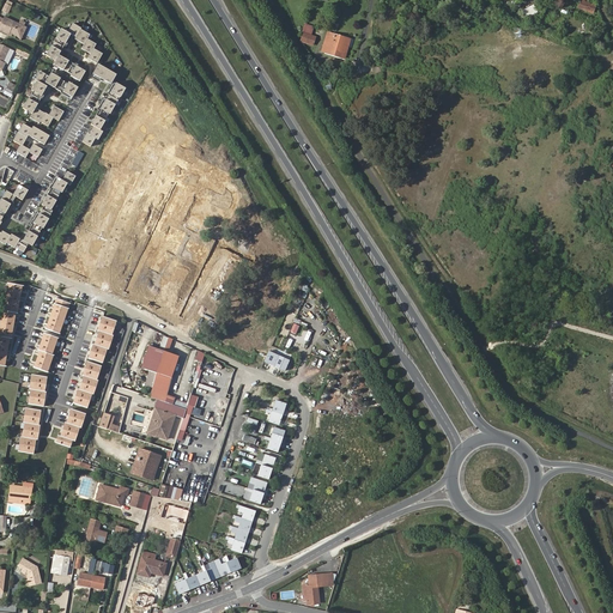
[(578,8),(594,14),(596,6),(588,4),(582,1),(578,8)]
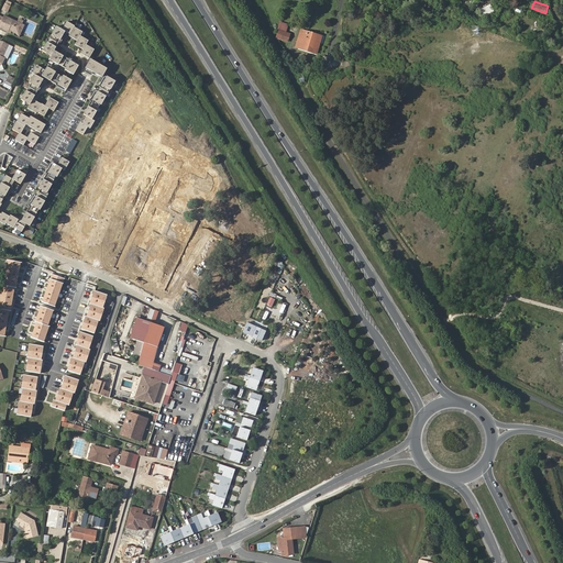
[(481,10),(483,17),(494,12),(492,6),(481,10)]
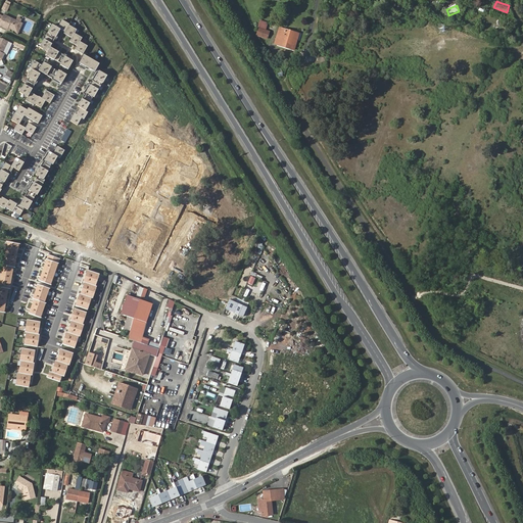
[(21,22),(5,14),(4,16),(1,22),(0,25),(8,29),(9,28),(10,29),(14,30),(19,29),(21,22)]
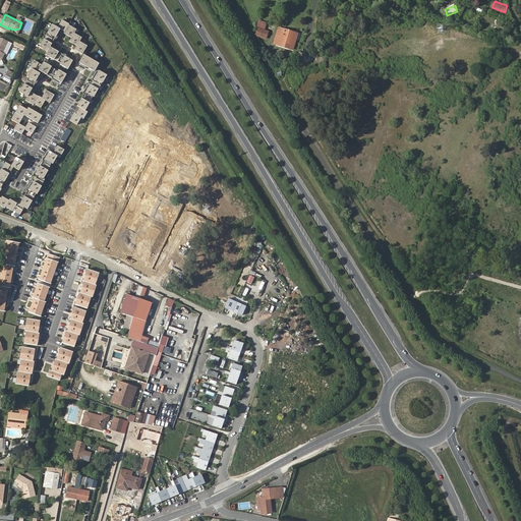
[(78,27),(70,23),(71,22),(63,18),(59,25),(54,22),(53,23),(50,31),(58,36),(61,30),(66,33),(73,37),(70,42),(77,45),(77,46),(76,49),(83,53),(89,44),(81,41),(83,37),(75,33),(78,27)]
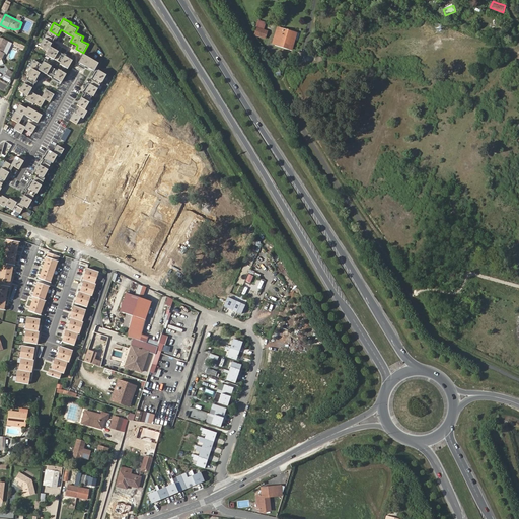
[(23,23),(21,22),(19,28),(14,29),(18,33),(23,23)]
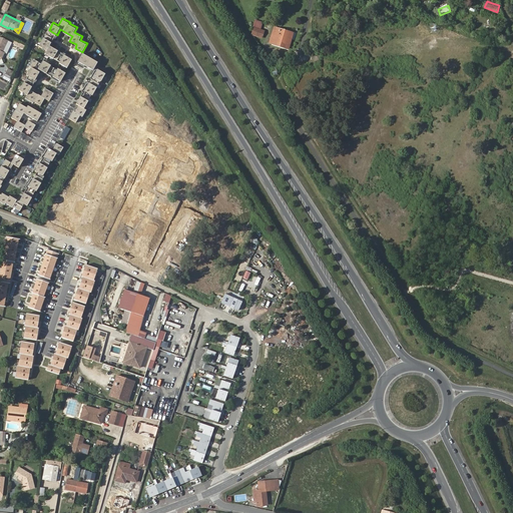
[(263,39),(265,31),(255,28),(252,36),(253,36),(258,37),(263,39)]
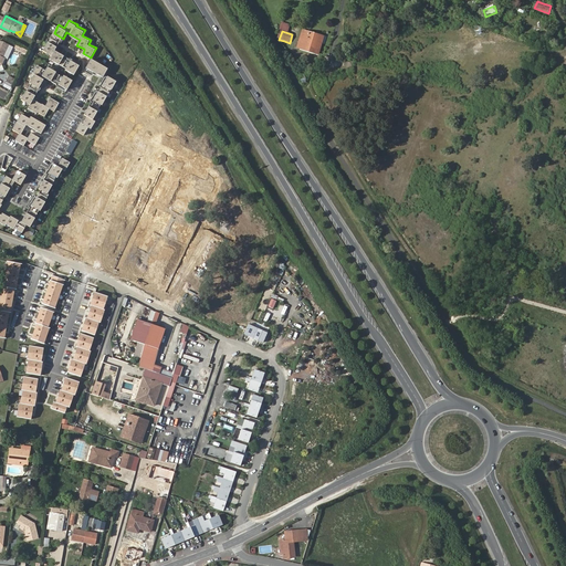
[(303,42),(301,50),(320,54),(324,37),(304,31),(301,41),(303,42)]
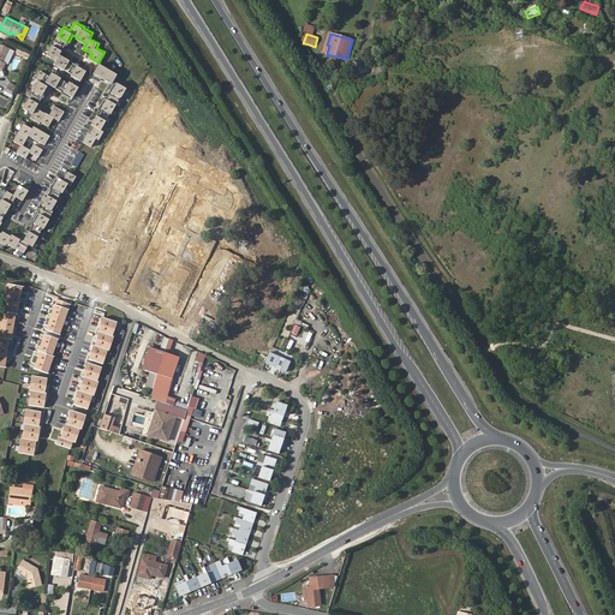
[(10,48),(0,42),(0,70),(4,70),(6,63),(4,61),(10,48)]
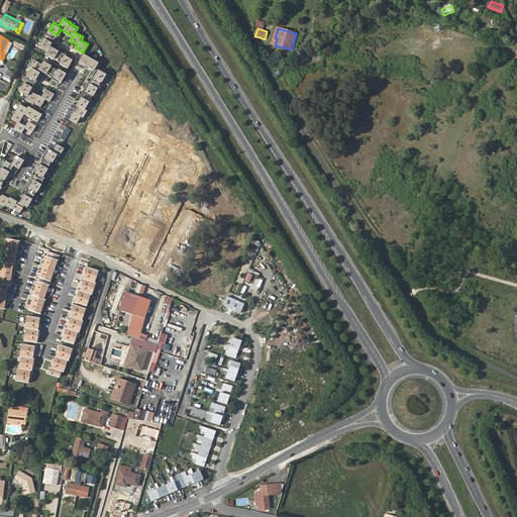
[(61,50),(52,45),(54,42),(45,37),(41,45),(49,49),(47,54),(55,58),(62,62),(62,64),(69,68),(74,59),(69,56),(67,55),(66,55),(61,52),(61,50)]
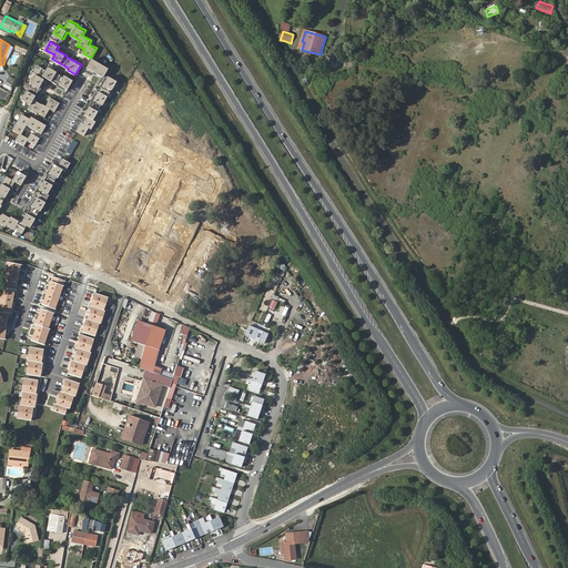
[(14,47),(9,44),(3,57),(6,58),(9,59),(14,47)]
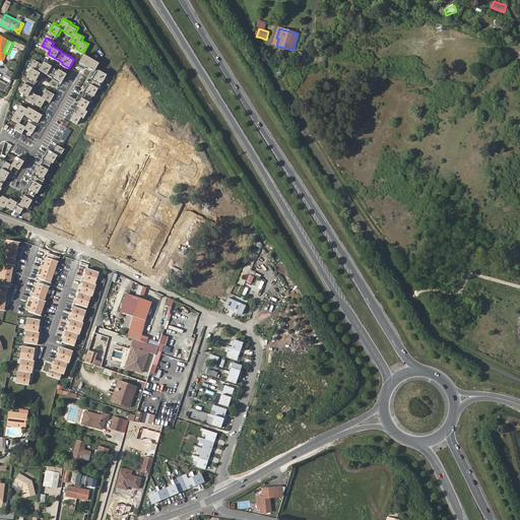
[(102,63),(85,54),(80,61),(98,71),(102,63)]
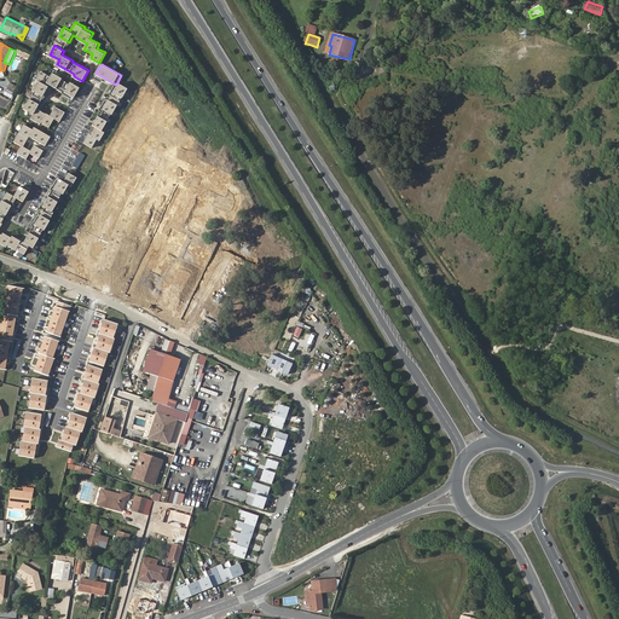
[(52,76),(42,71),(38,81),(39,82),(35,90),(45,96),(51,86),(41,81),(42,79),(58,87),(59,85),(68,90),(67,92),(75,98),(82,87),(71,81),(70,84),(63,79),(64,77),(55,71),(52,76)]
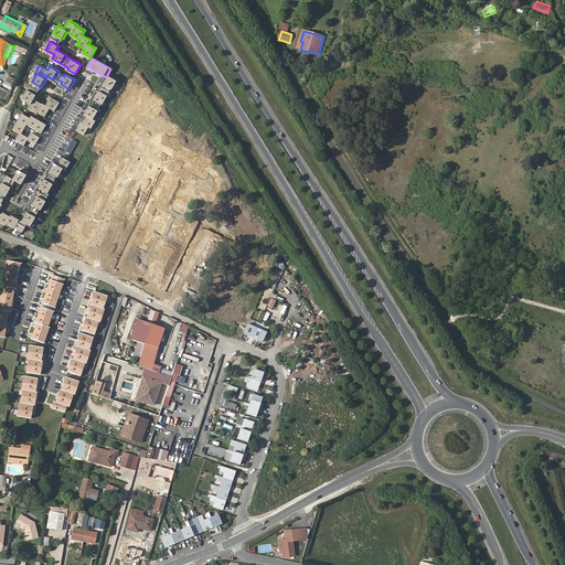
[(3,87),(10,91),(16,78),(9,75),(3,87)]
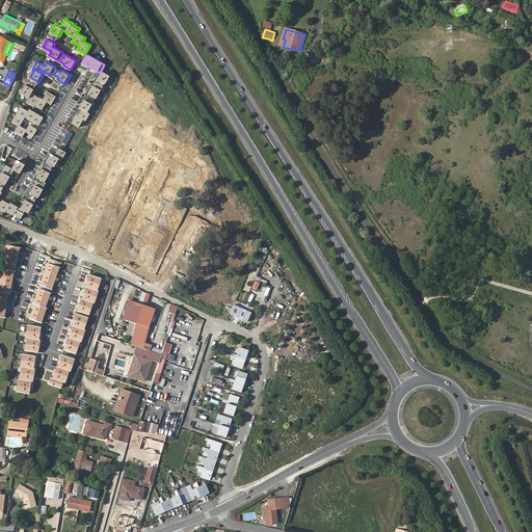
[(111,76),(103,71),(99,79),(107,83),(111,76)]
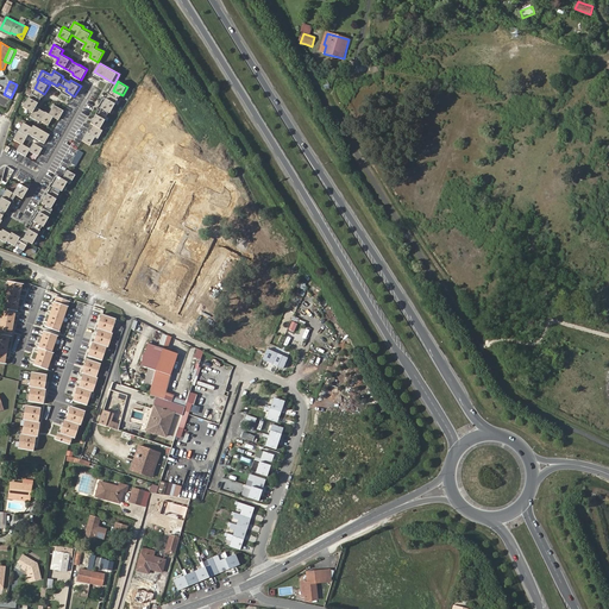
[(0,106),(6,110),(11,99),(0,93),(0,106)]
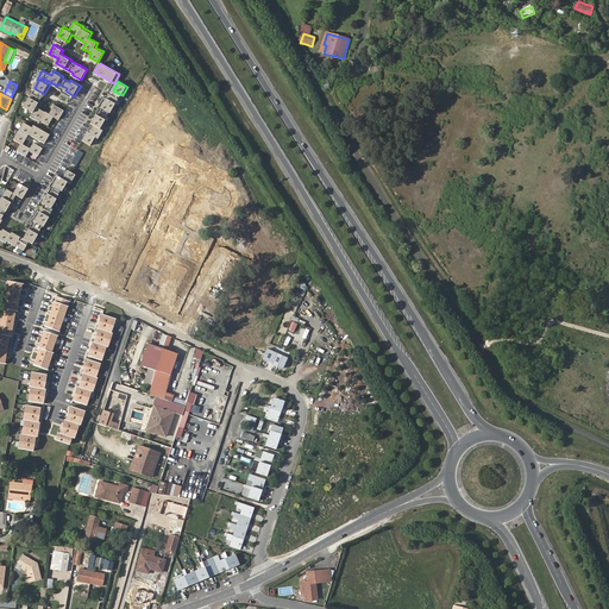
[(39,104),(30,98),(24,107),(33,112),(31,117),(41,123),(42,120),(50,125),(55,117),(38,107),(39,104)]
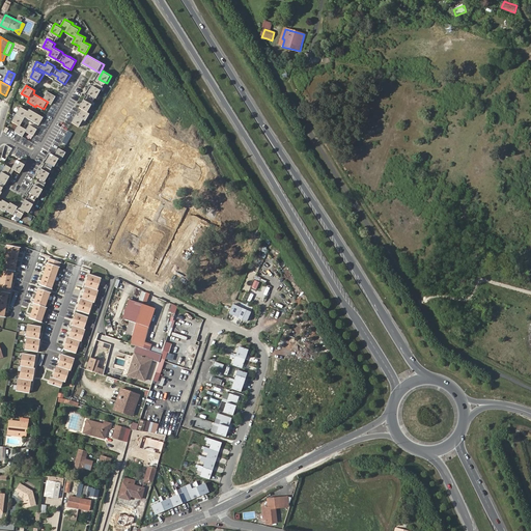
[(102,90),(93,85),(89,93),(98,98),(102,90)]
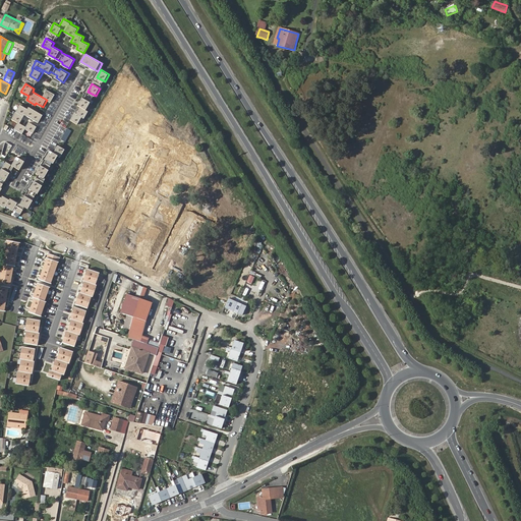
[(92,102),(83,97),(78,105),(82,107),(78,114),(76,112),(71,120),(77,124),(81,118),(82,117),(84,118),(90,111),(87,110),(88,109),(92,102)]
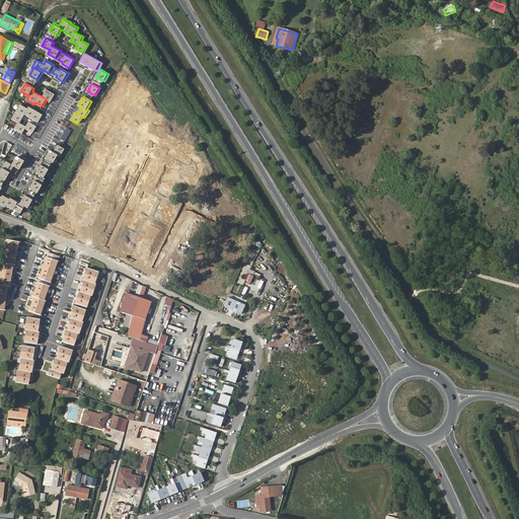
[(28,108),(21,103),(12,119),(19,123),(15,129),(23,134),(26,129),(33,133),(38,126),(29,122),(27,126),(20,122),(25,114),(40,123),(44,115),(29,106),(28,108)]
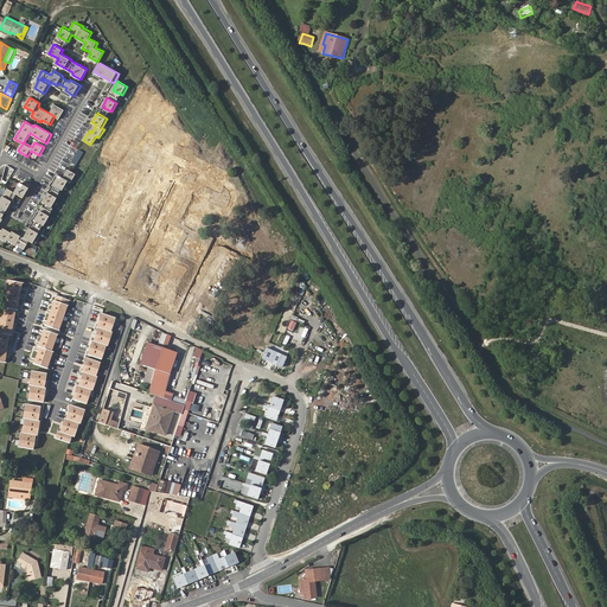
[(64,178),(61,176),(55,185),(63,190),(69,180),(72,183),(77,174),(69,168),(64,178)]
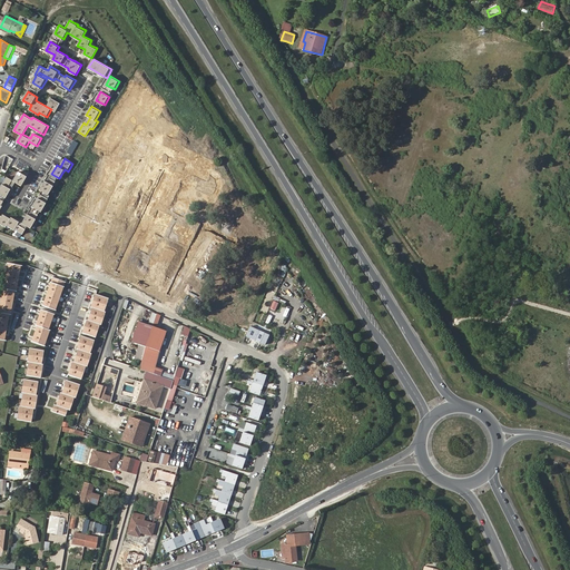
[(222,172),(215,167),(212,174),(218,178),(222,172)]
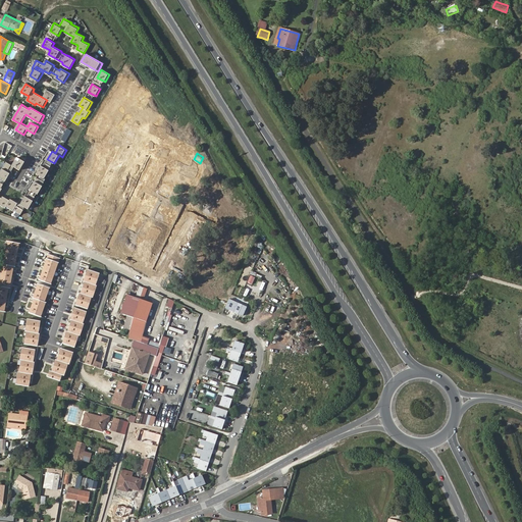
[(11,199),(10,200),(4,196),(3,198),(0,196),(0,192),(3,188),(15,166),(21,170),(27,161),(18,156),(13,165),(6,161),(0,172),(0,204),(6,208),(7,207),(21,215),(25,207),(29,209),(34,201),(25,197),(21,204),(11,199)]
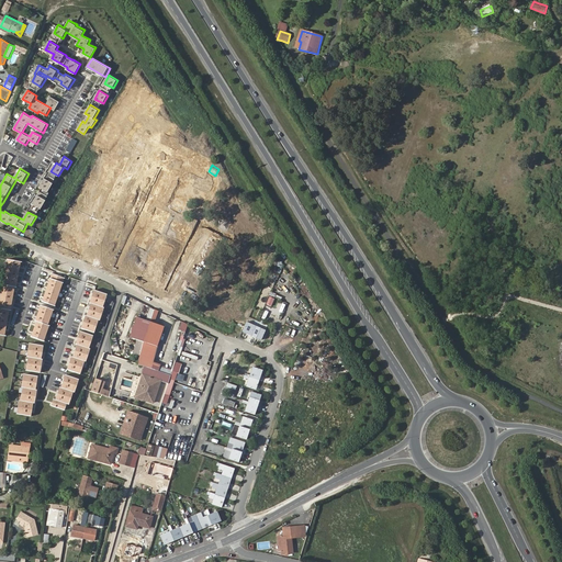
[(212,184),(216,178),(210,173),(205,180),(212,184)]
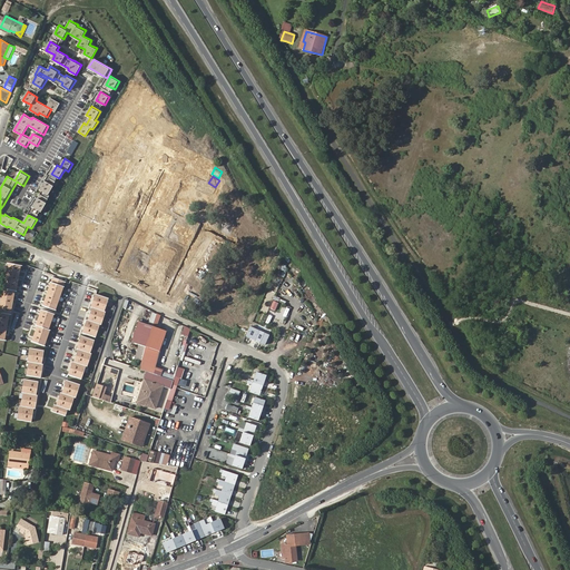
[(56,185),(46,180),(41,189),(43,190),(33,206),(42,212),(48,203),(47,203),(51,195),(50,195),(52,192),(56,185)]
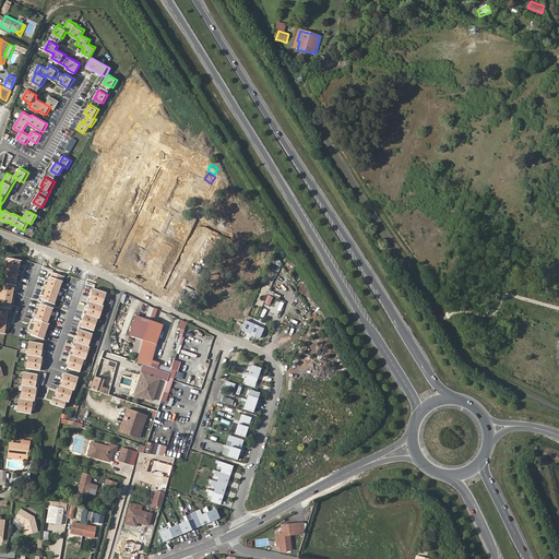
[(21,261),(6,258),(1,283),(16,285),(21,261)]
